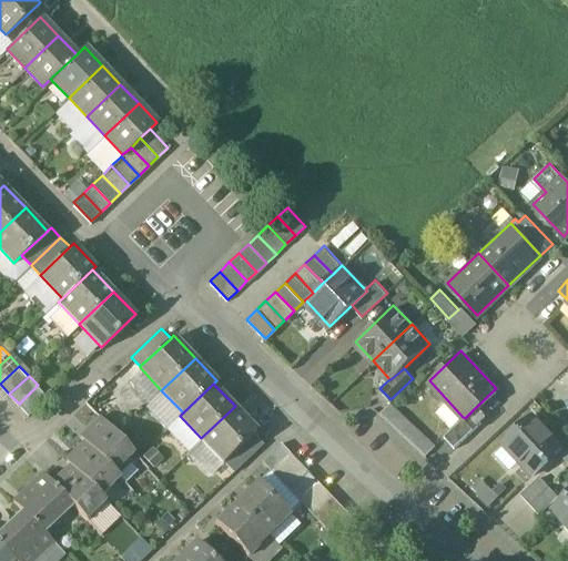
[(38,385),(19,404),(28,414),(48,395),(38,385)]
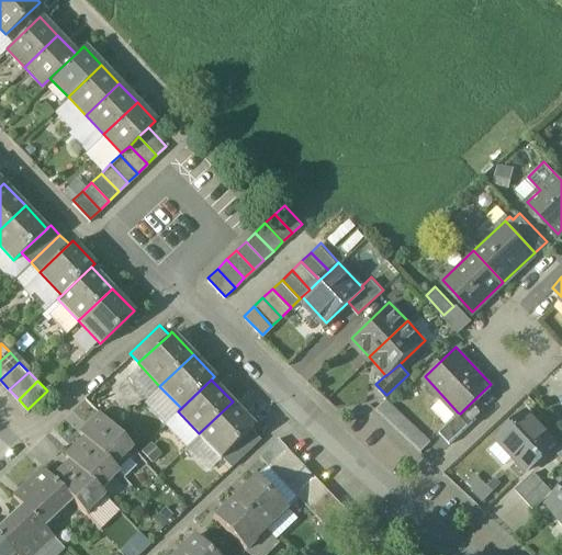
[(397,410),(384,398),(377,406),(389,418),(397,410)]
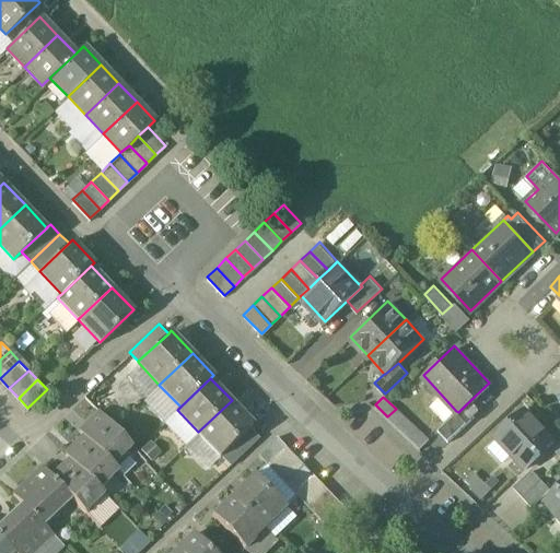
[(232,400),(198,432),(220,455),(221,454),(251,426),(253,423),(232,400)]
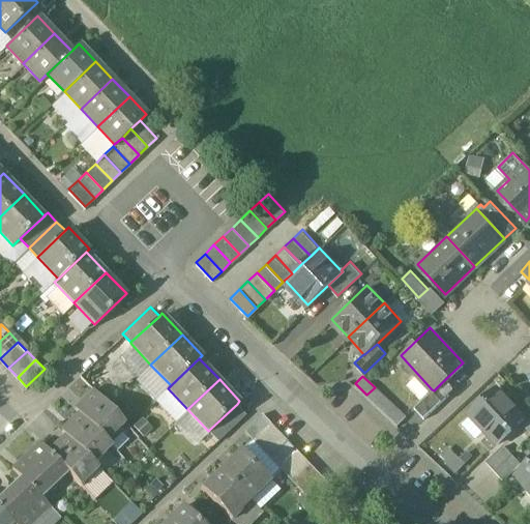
[(441,383),(434,390),(432,389),(414,406),(423,416),(449,393),(441,383)]
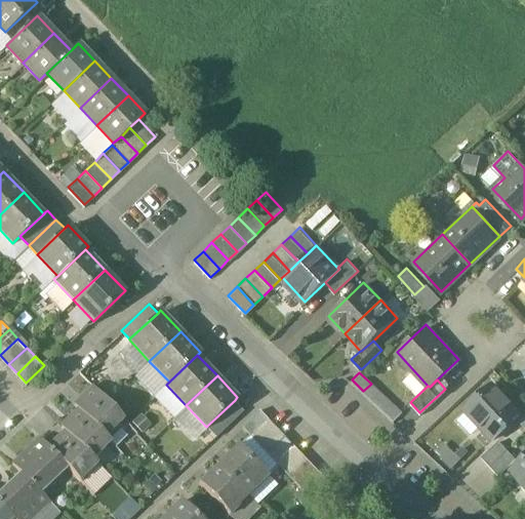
[(518,410),(492,383),(465,407),(492,437),(507,424),(506,422),(518,410)]
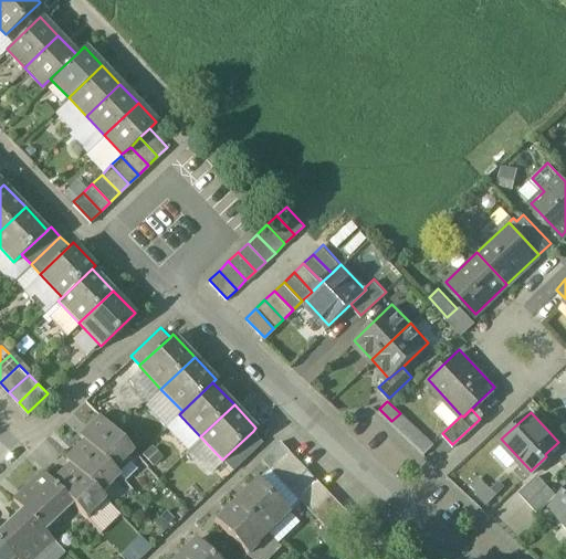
[(101,414),(81,433),(85,438),(111,463),(118,456),(125,455),(133,447),(101,414)]
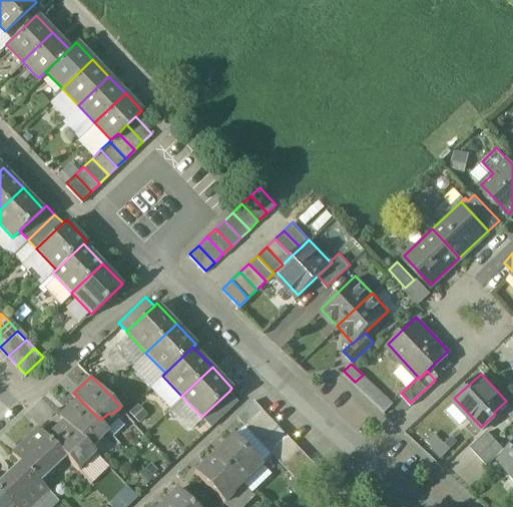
[(229,391),(202,416),(210,425),(237,399),(229,391)]
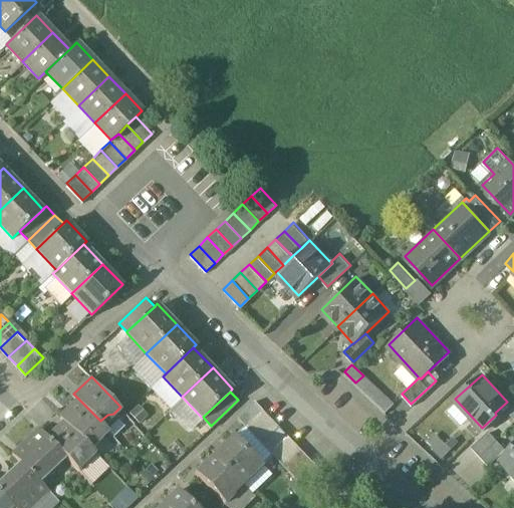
[(402,394),(384,409),(394,418),(410,402),(402,394)]
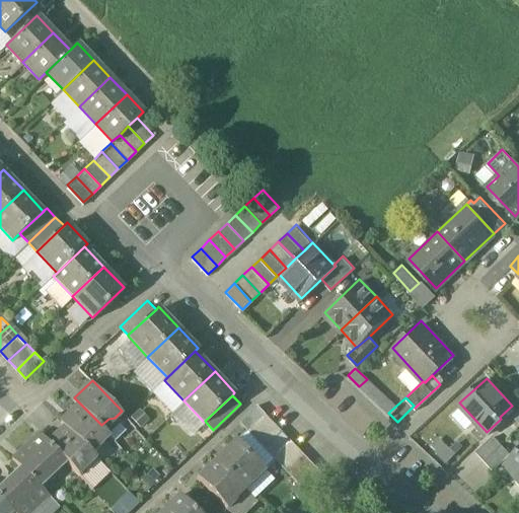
[(101,425),(78,401),(61,419),(66,424),(88,447),(95,440),(100,440),(108,433),(101,425)]
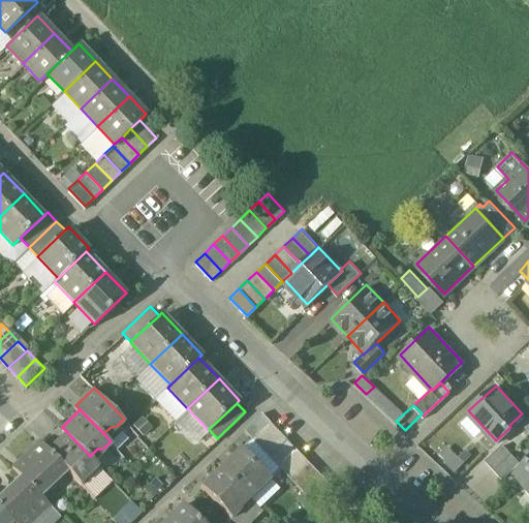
[(262,409),(244,427),(253,436),(271,419),(262,409)]
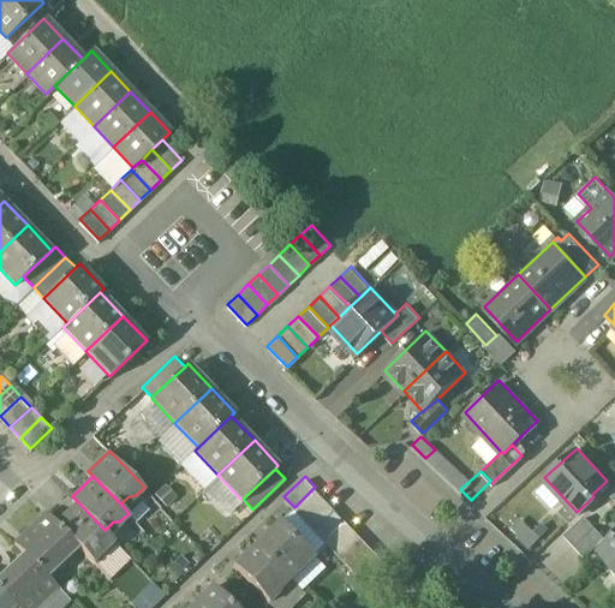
[(614,478),(604,492),(614,501),(614,478)]
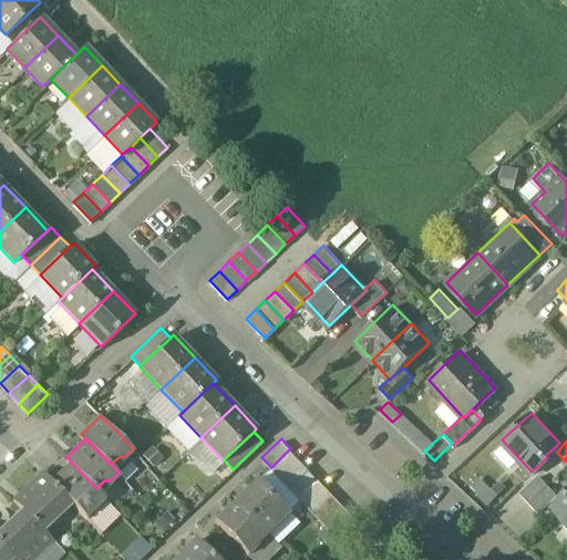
[(290,448),(271,467),(280,477),(300,458),(290,448)]
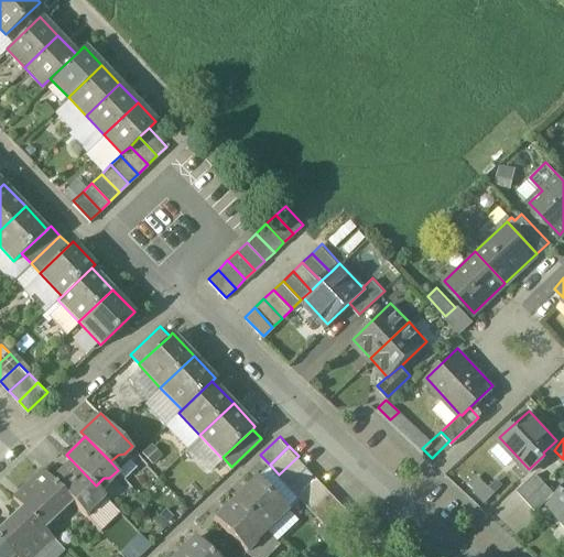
[(299,456),(279,474),(288,483),(307,466),(299,456)]
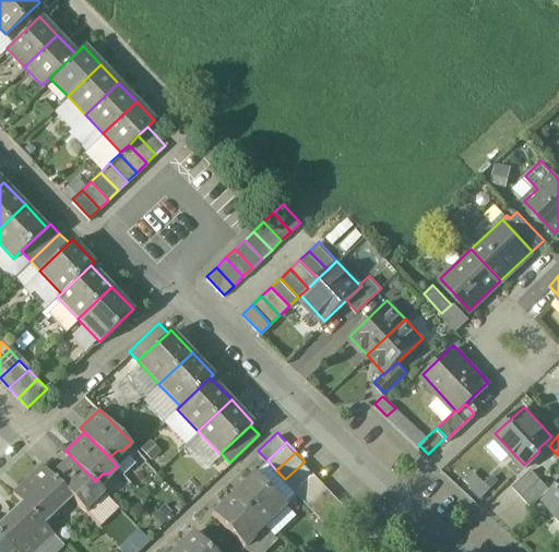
[(95,481),(71,456),(51,474),(68,491),(81,504),(88,496),(94,496),(103,489),(95,481)]
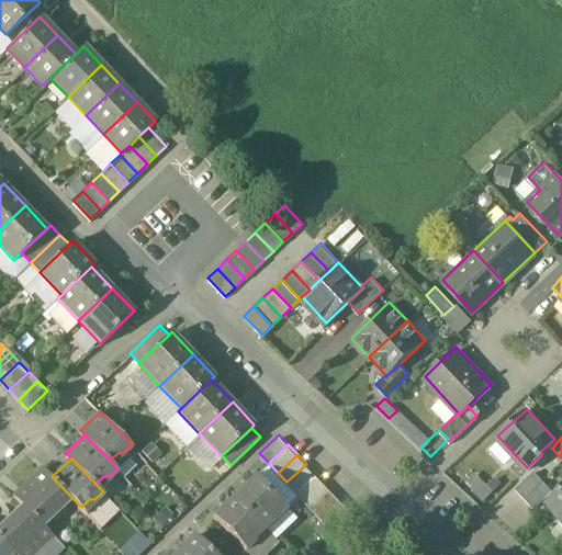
[(306,464),(287,482),(296,491),(315,473),(306,464)]
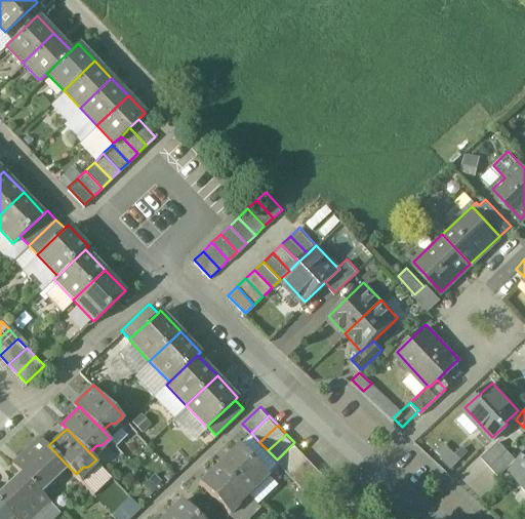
[(48,445),(40,436),(13,462),(22,471),(37,487),(64,462),(48,445)]
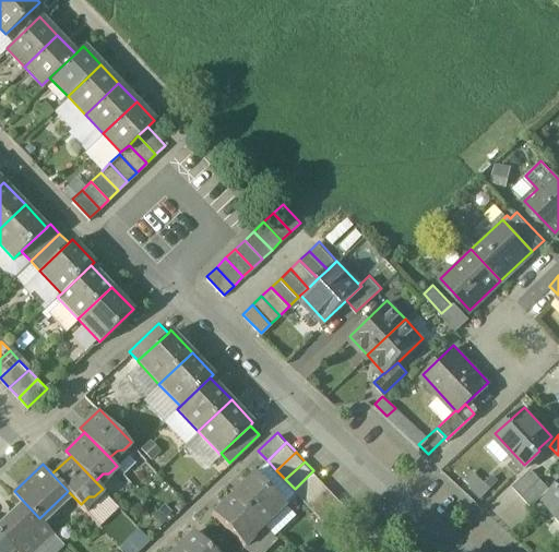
[(531,466),(512,484),(521,494),(540,476),(531,466)]
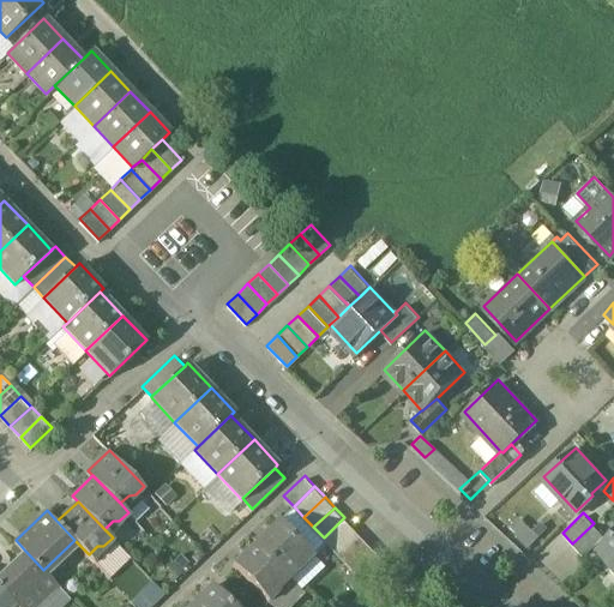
[(318,552),(283,515),(258,539),(293,576),(318,552)]
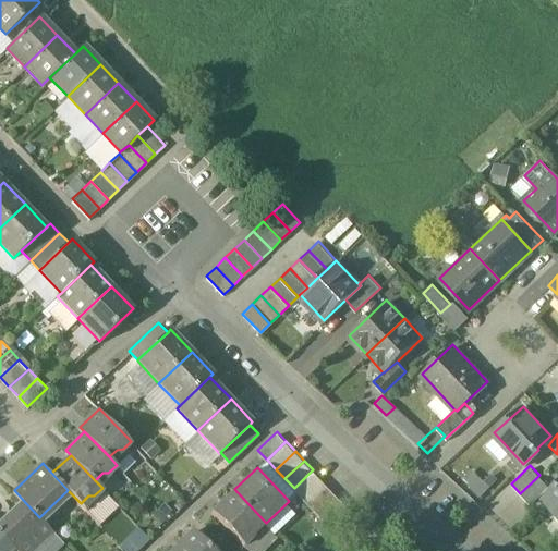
[(313,469),(294,488),(303,498),(322,479),(313,469)]
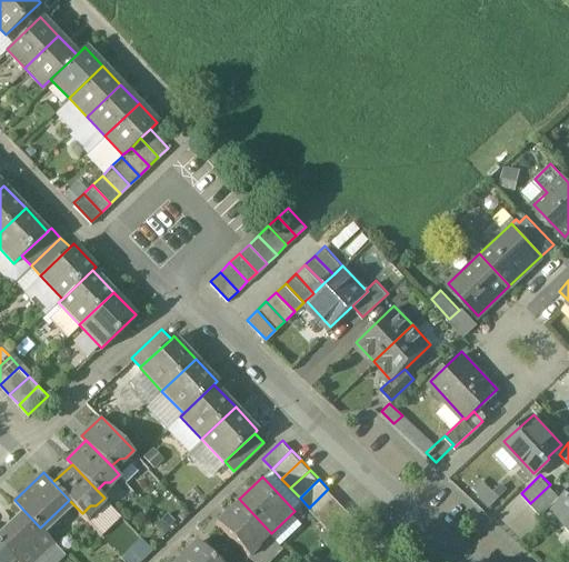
[(550,484),(530,503),(539,512),(559,494),(550,484)]
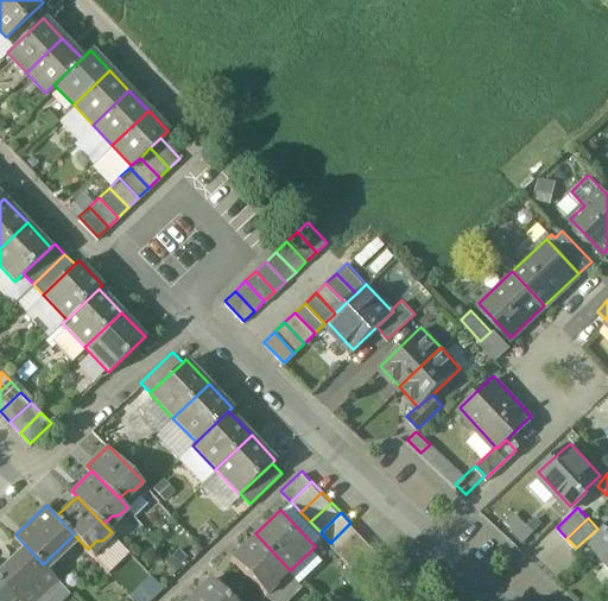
[(350,523),(330,543),(340,552),(361,533),(350,523)]
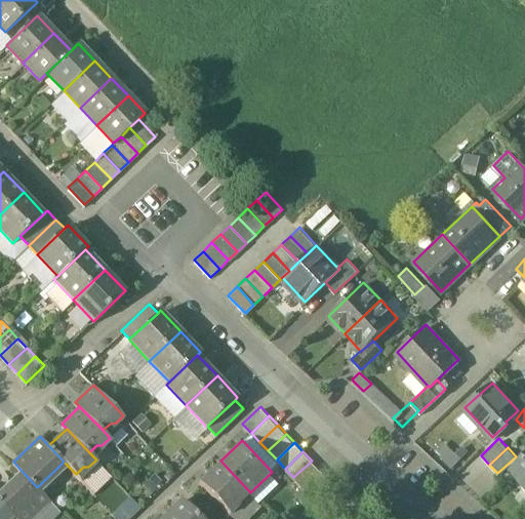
[(524,454),(524,455),(511,469),(524,484),(524,454)]
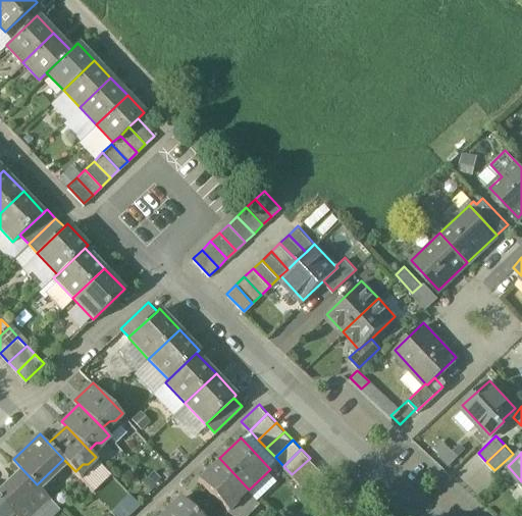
[(249,489),(219,458),(198,478),(228,509),(249,489)]
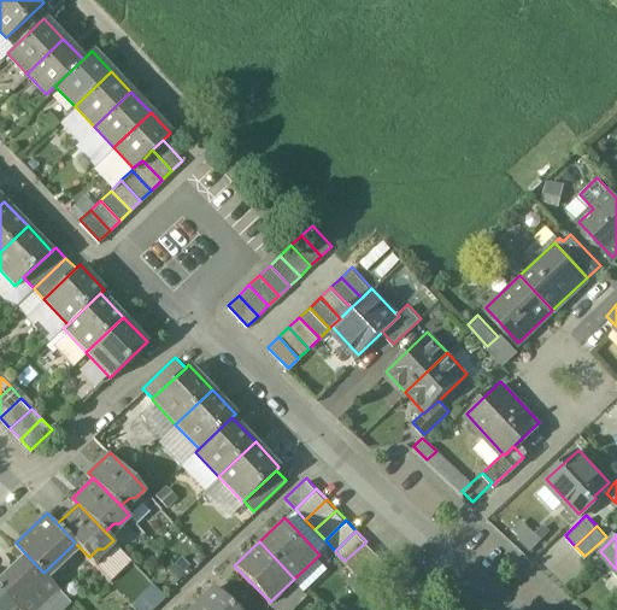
[(366,541),(345,561),(356,572),(376,552),(366,541)]
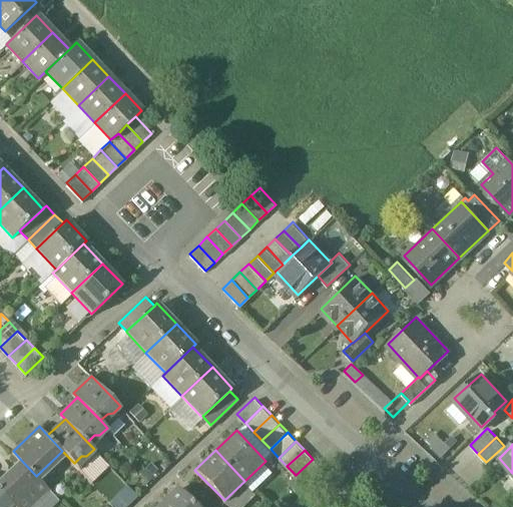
[(313,459),(296,475),(304,484),(321,467),(313,459)]
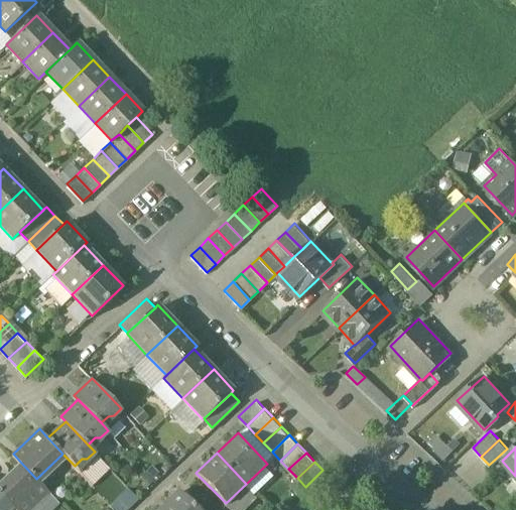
[(36,479),(21,463),(0,483),(0,492),(10,503),(16,509),(27,509),(33,505),(38,509),(47,509),(57,501),(36,479)]
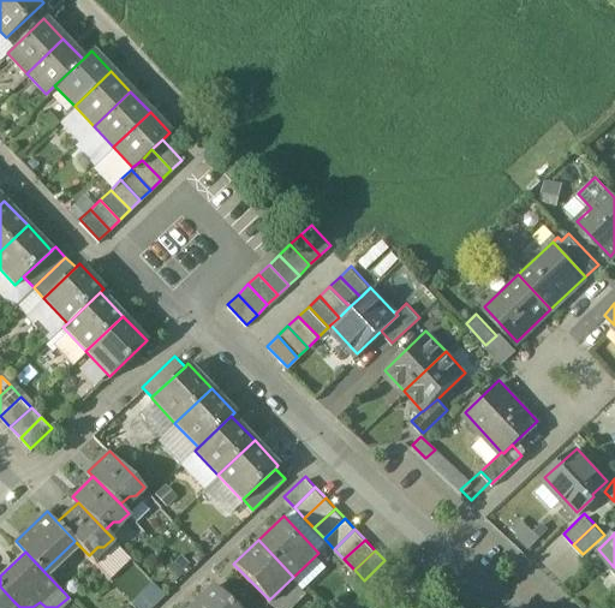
[(142,607),(144,607),(163,591),(151,578),(131,596),(142,607)]
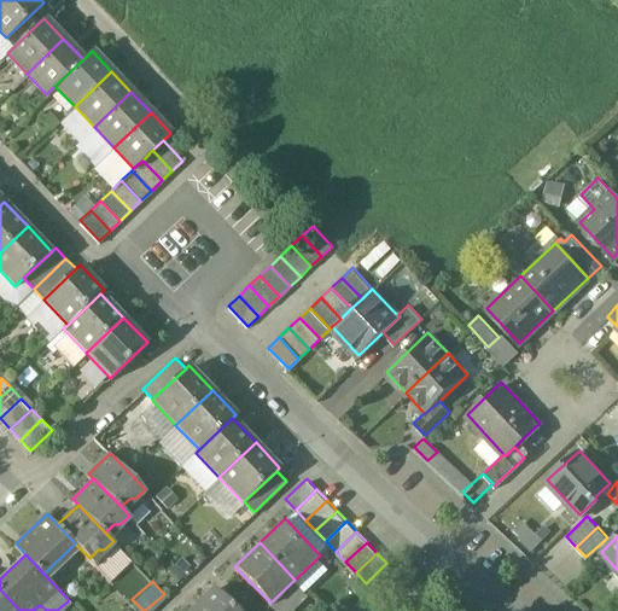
[(237,610),(214,587),(188,610),(237,610)]
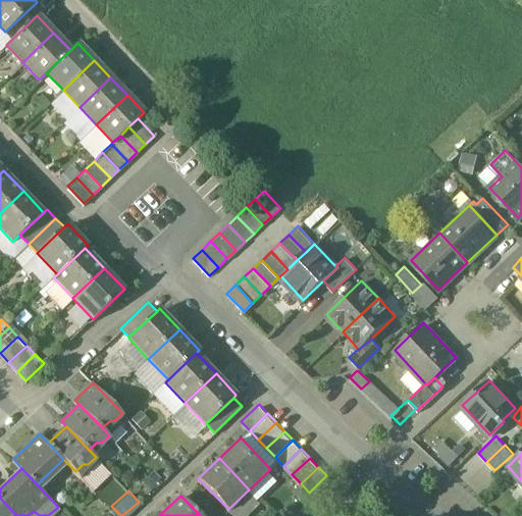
[(0,498),(0,515),(2,515),(10,509),(0,498)]
